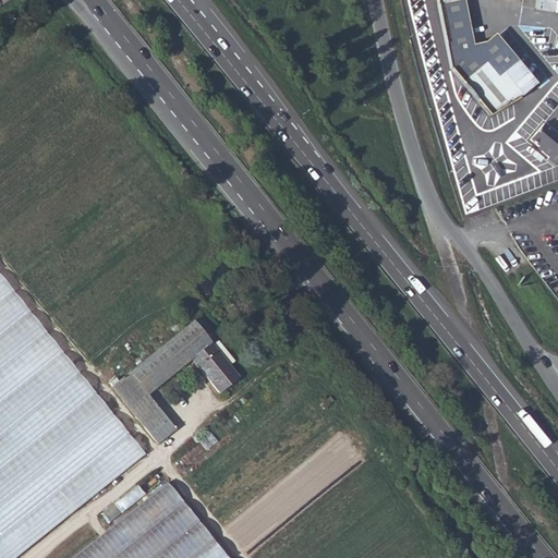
[(436,0),(450,70),(489,117),(519,99),(519,98),(534,86),(495,38),(471,50),(461,1),(460,0),(436,0)]
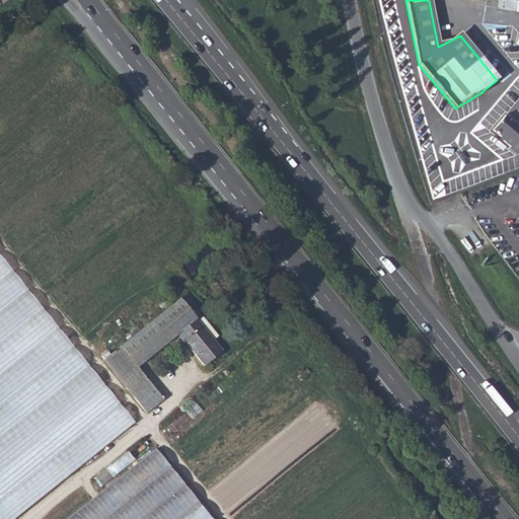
[(518,126),(505,116),(493,130),(504,140),(503,141),(510,147),(508,149),(514,155),(518,149),(518,126)]
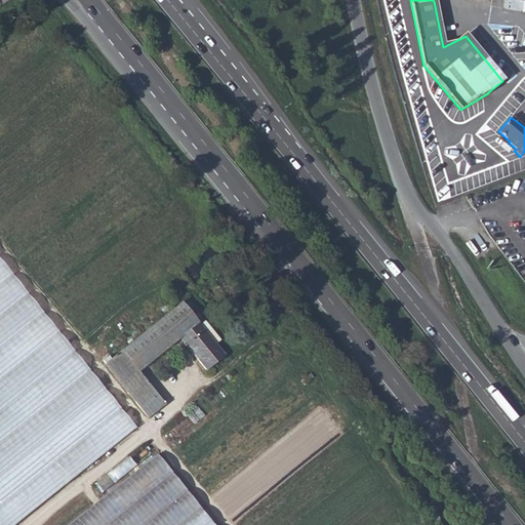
[(0,524),(14,524),(136,427),(0,258),(0,524)]
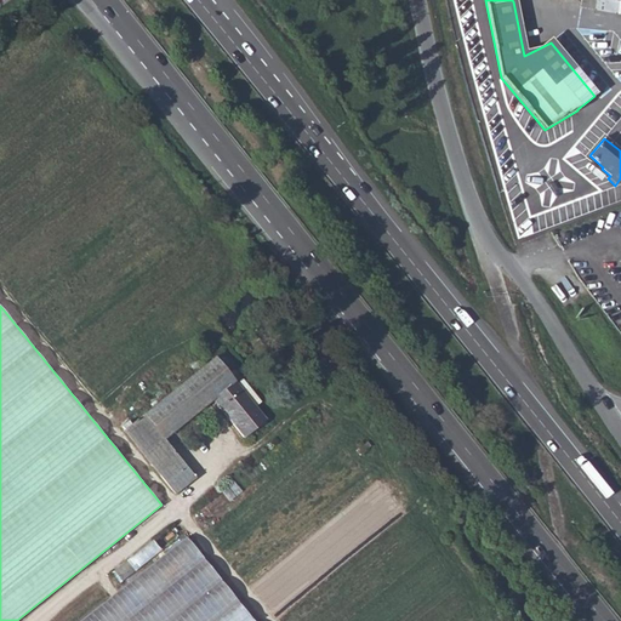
[(163,476),(183,460),(166,437),(215,397),(235,380),(216,357),(126,428),(163,476)]
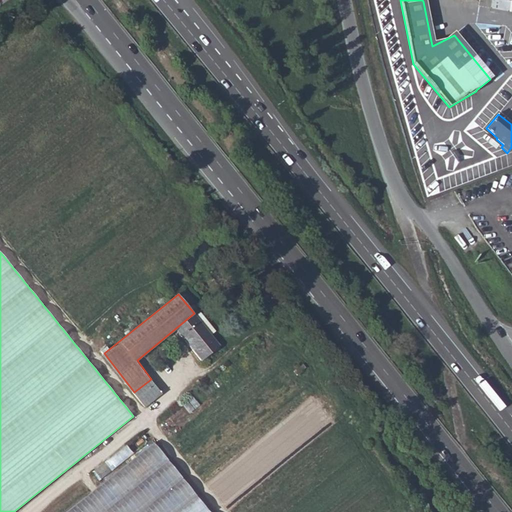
[(194,313),(177,327),(204,360),(222,346),(194,313)]
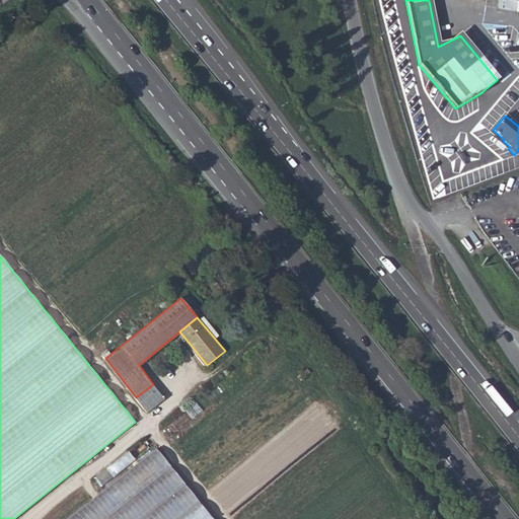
[(165,399),(153,384),(136,397),(148,412),(165,399)]
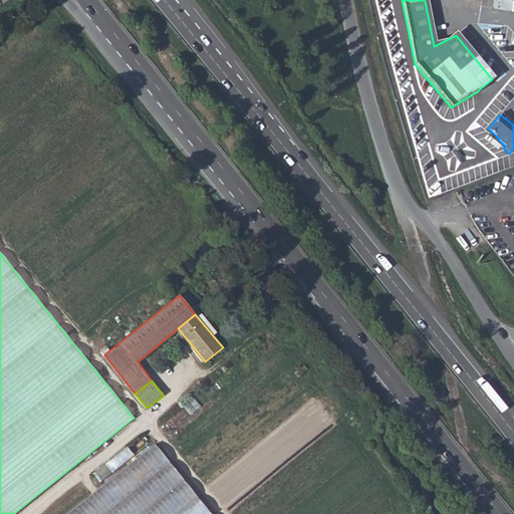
[(63,513),(209,513),(153,444),(63,513)]
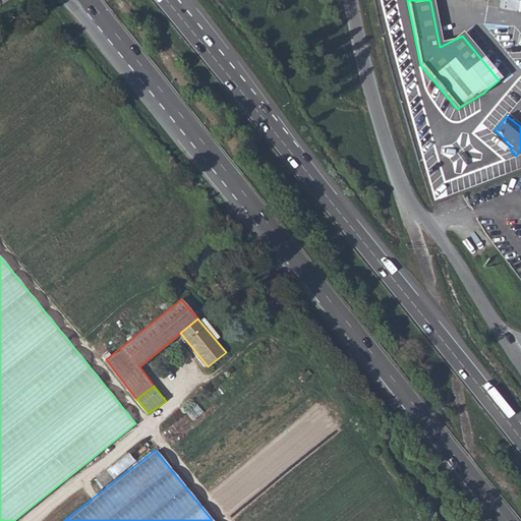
[(107,469),(112,477),(130,463),(124,455),(107,469)]
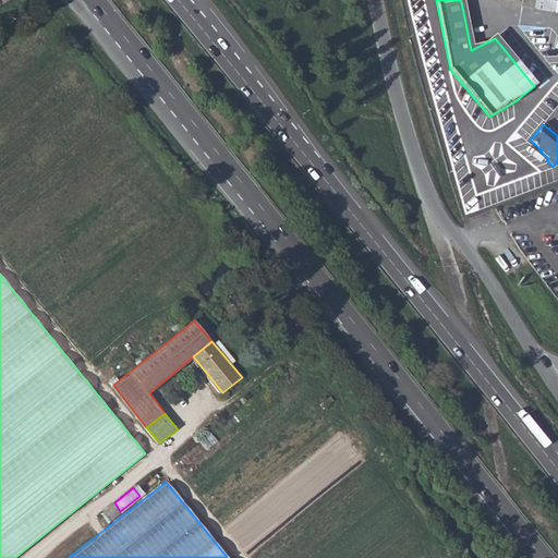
[(107,521),(120,511),(114,502),(100,512),(107,521)]
